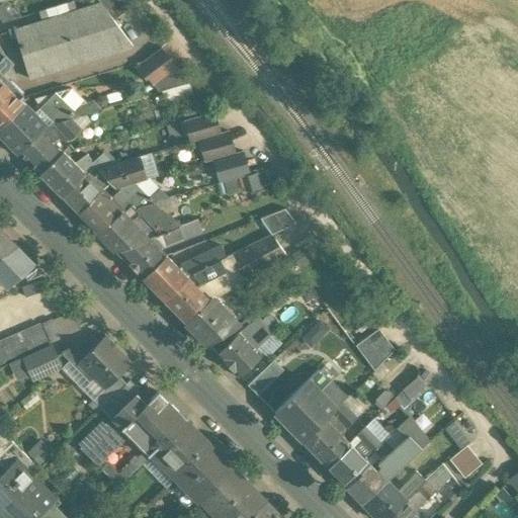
[(98,0),(101,3),(113,20),(137,3),(134,0),(98,0)]
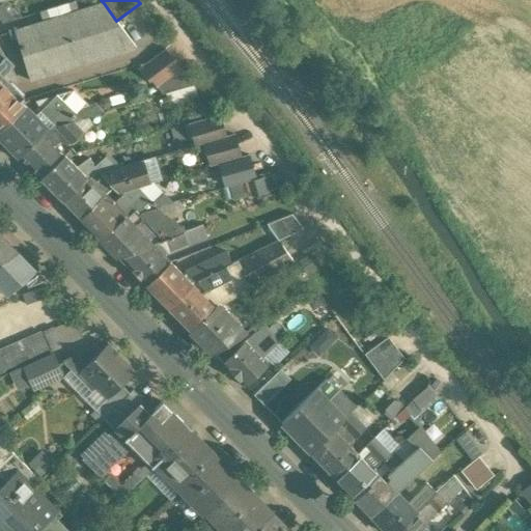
[(74,1),(40,11),(45,22),(77,11),(74,1)]
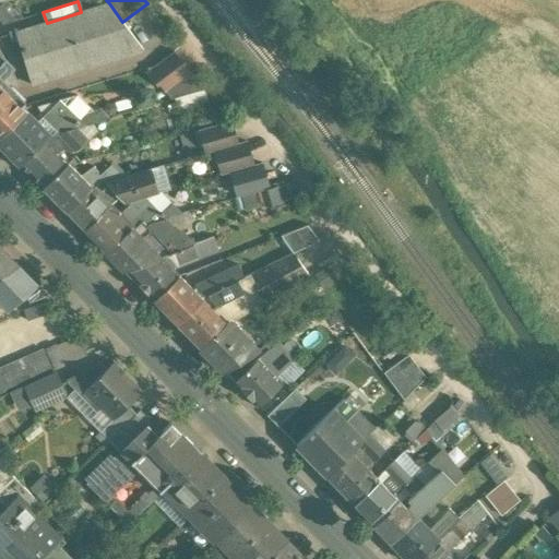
[(47,23),(11,34),(13,42),(18,39),(32,85),(143,49),(122,22),(109,3),(81,12),(47,23)]
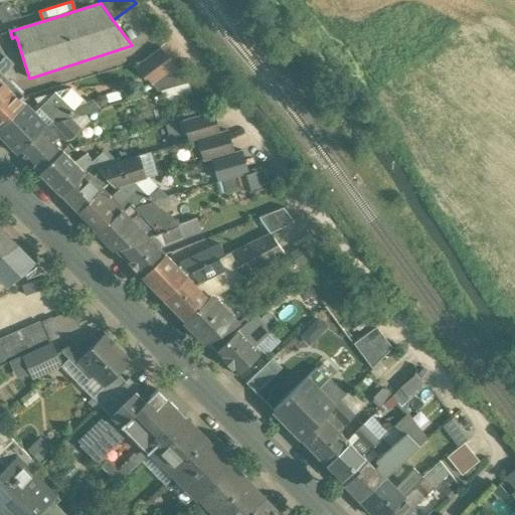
[(2,4),(0,5),(0,20),(2,22),(13,19),(2,4)]
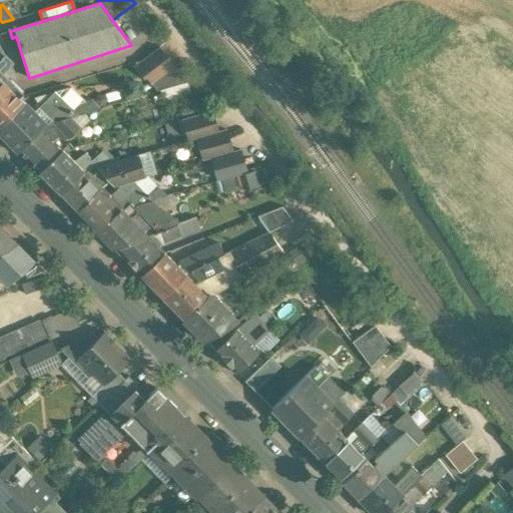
[(159,47),(142,60),(135,62),(157,91),(160,90),(186,82),(159,47)]
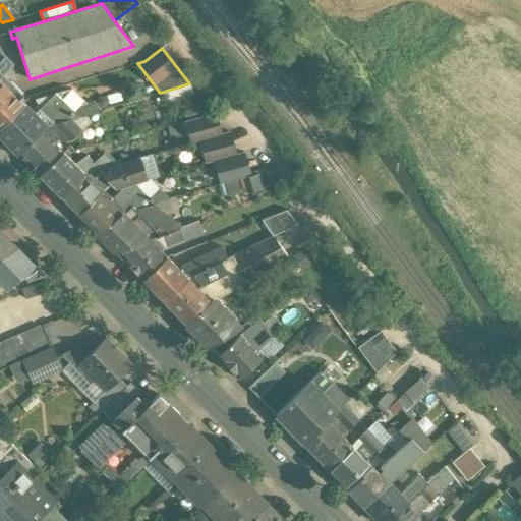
[(33,83),(36,95),(62,87),(59,75),(33,83)]
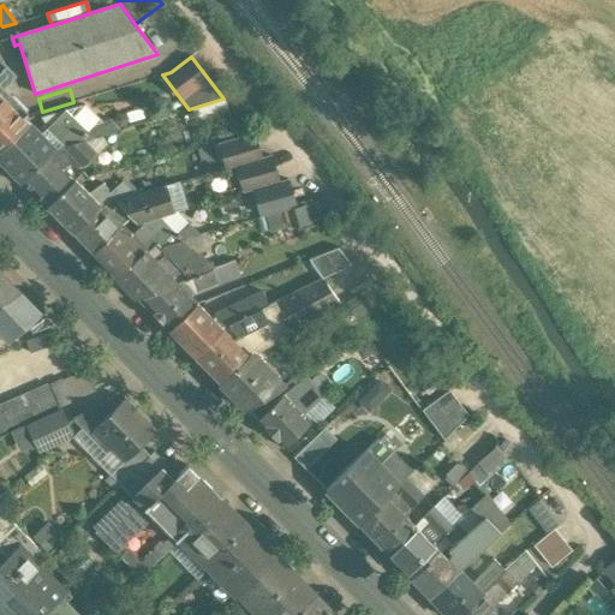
[(0,93),(0,148),(23,126),(28,121),(0,93)]
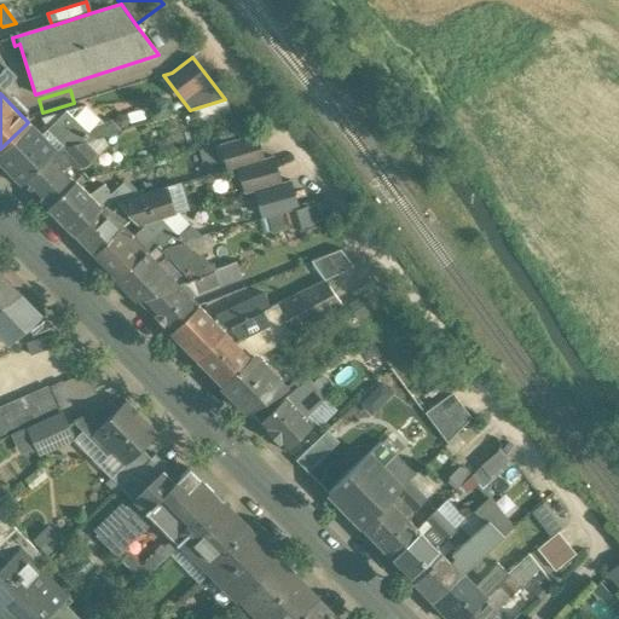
[(225,99),(194,109),(197,122),(230,113),(226,99),(225,99)]
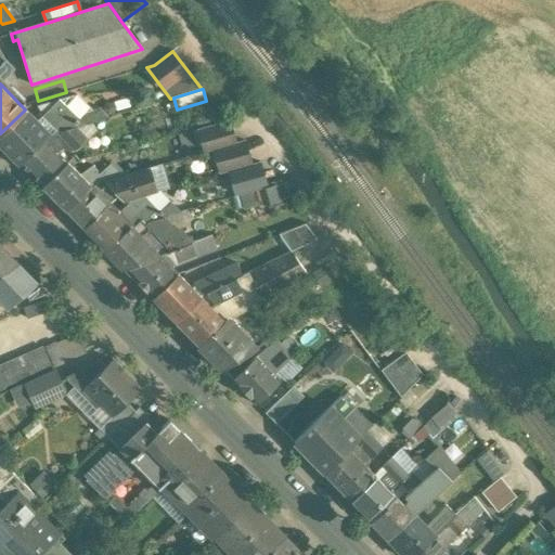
[(60,99),(43,117),(46,120),(57,108),(77,128),(108,118),(100,107),(93,110),(76,94),(60,99)]
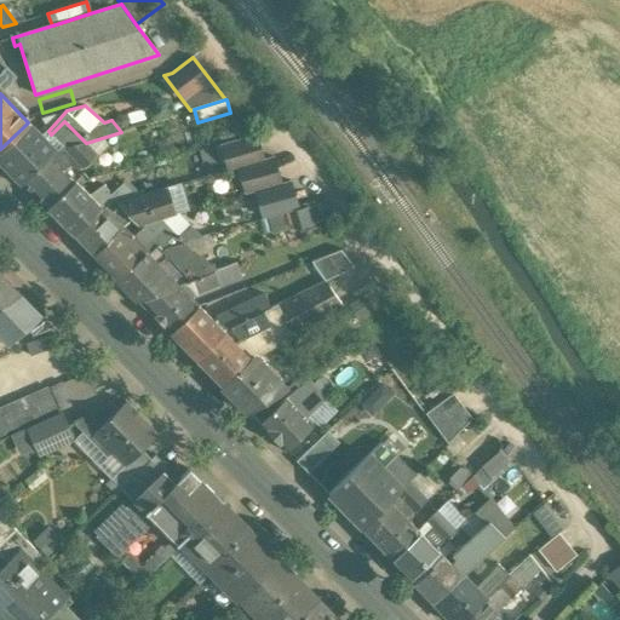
[(64,121),(51,135),(62,145),(67,149),(86,143),(64,121)]
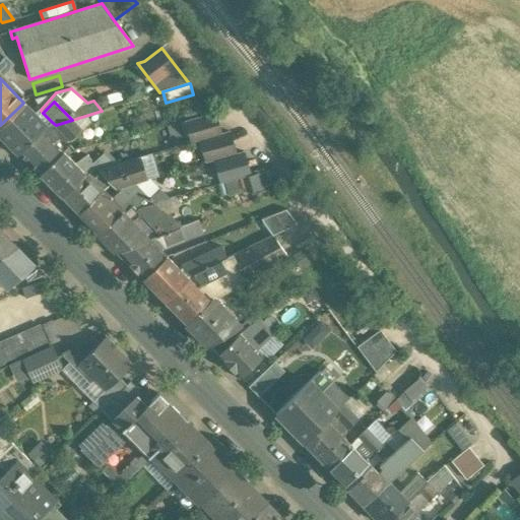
[(30,119),(19,107),(0,125),(0,133),(18,152),(42,130),(30,119)]
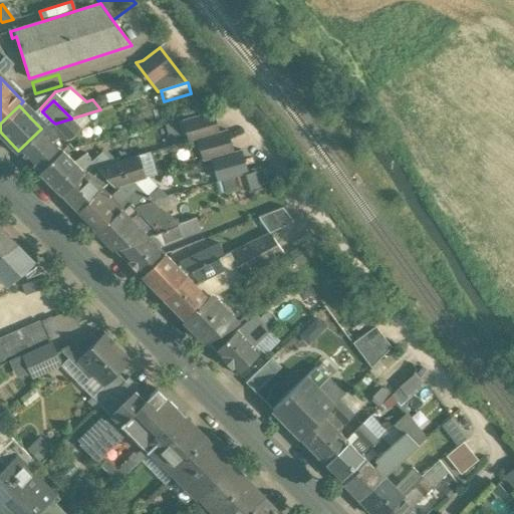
[(42,111),(40,108),(30,117),(41,129),(42,130),(51,120),(42,111)]
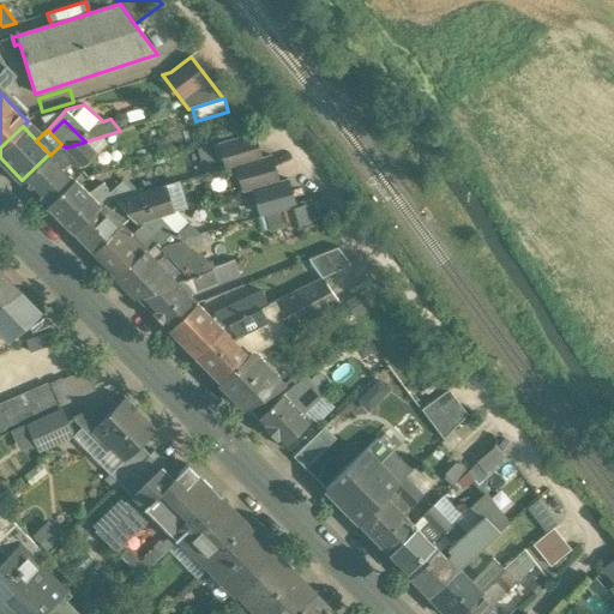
[(252,132),(220,142),(228,168),(238,166),(238,164),(260,158),(260,157),(252,132)]
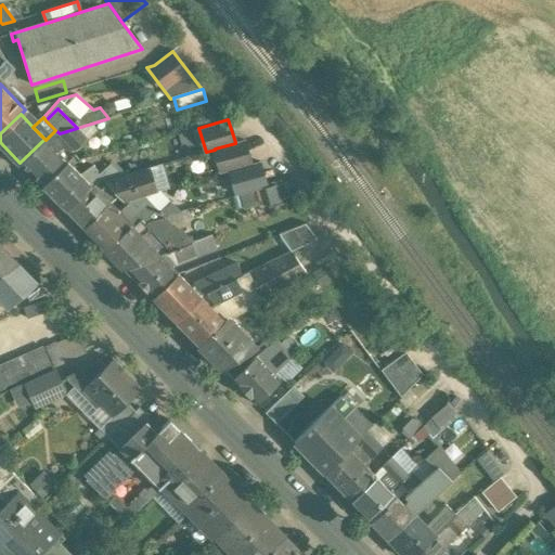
[(87,138),(77,128),(60,133),(73,147),(75,150),(87,138)]
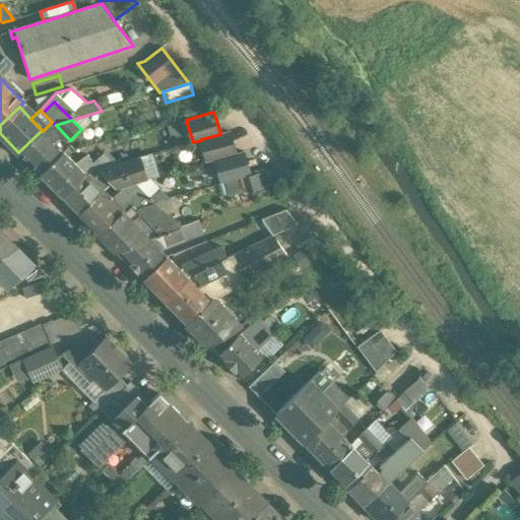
[(42,130),(18,152),(41,175),(64,152),(54,142),(59,136),(65,142),(68,138),(56,125),(52,122),(43,131),(42,130)]
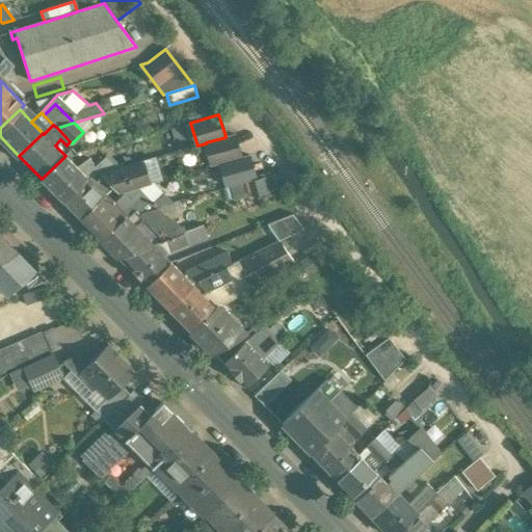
[(225,137),(206,142),(206,143),(212,165),(240,157),(234,134),(225,136),(225,137)]
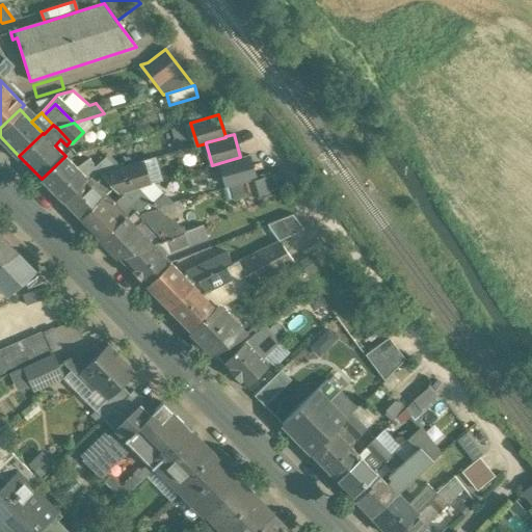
[(76,167),(69,159),(46,182),(62,201),(87,178),(88,180),(99,169),(101,173),(118,167),(107,156),(96,166),(92,164),(94,163),(89,159),(76,167)]
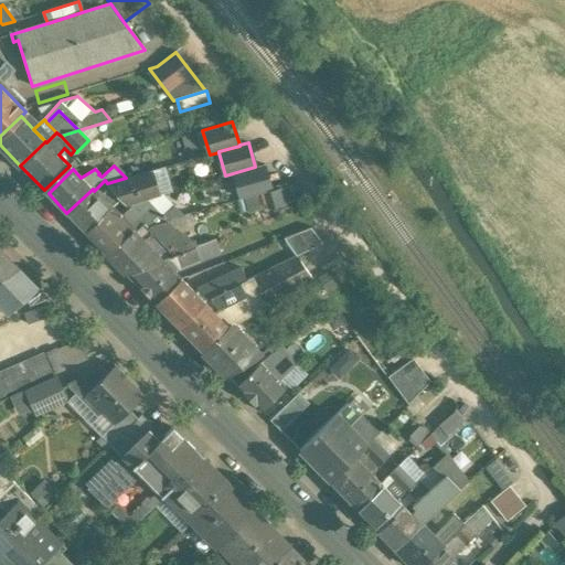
[(93,189),(66,213),(87,234),(113,210),(112,208),(123,199),(127,204),(158,195),(150,171),(126,178),(107,183),(105,180),(94,191),(93,189)]
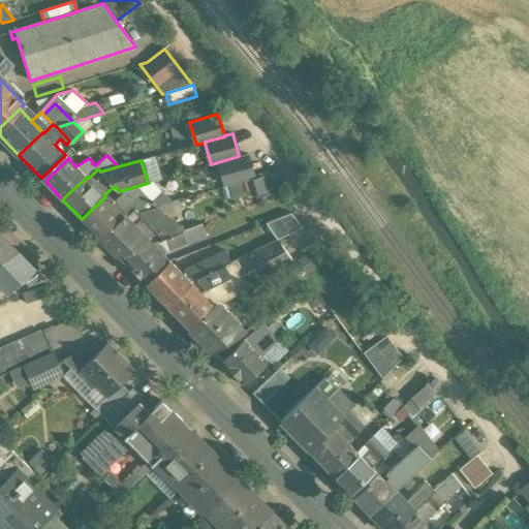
[(266,170),(249,174),(248,164),(216,169),(220,196),(269,189),(266,170)]
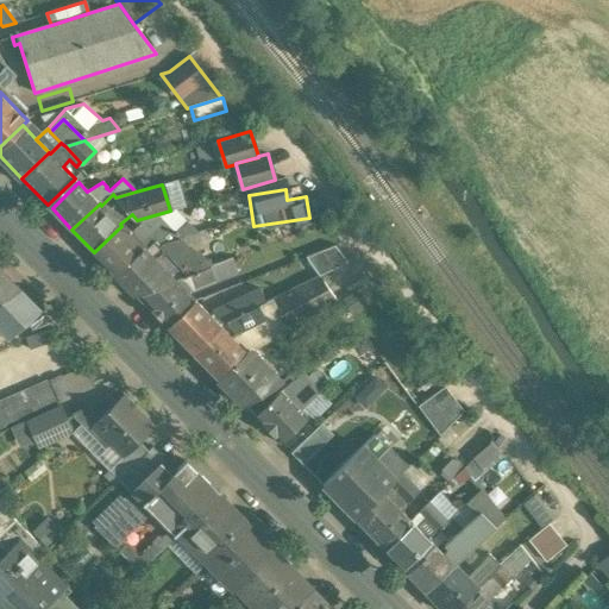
[(179,237),(159,218),(148,230),(179,262),(192,250),(179,237)]
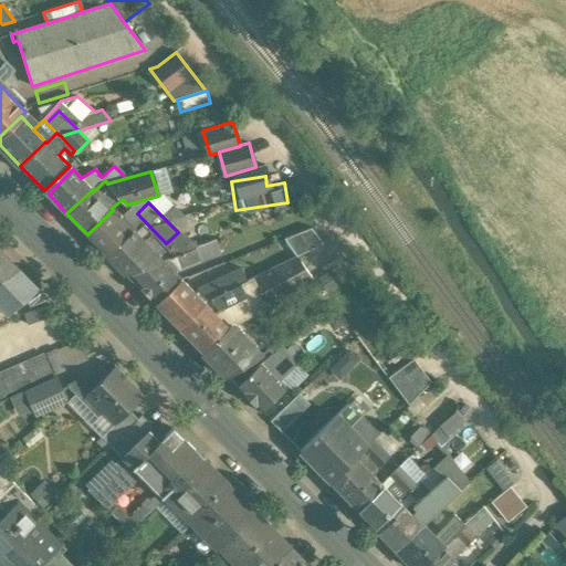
[(123,219),(113,210),(87,234),(107,254),(133,229),(127,224),(132,219),(127,215),(123,219)]
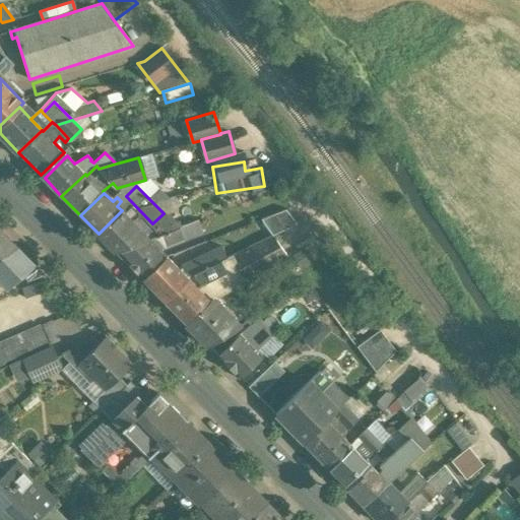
[(179,226),(198,219),(177,195),(152,202),(164,213),(178,228),(179,226)]
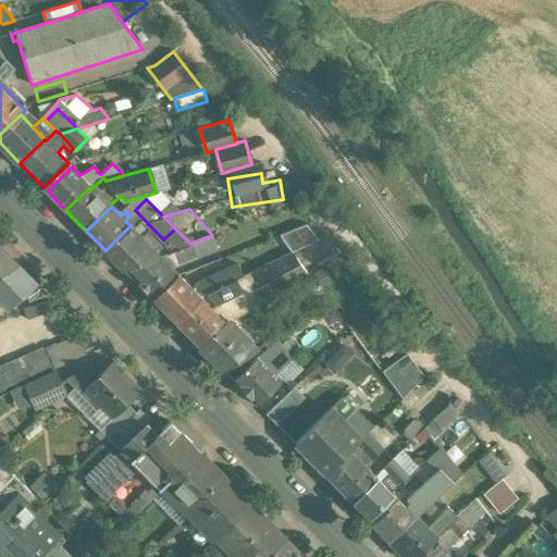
[(318,239),(306,224),(280,234),(292,251),(318,239)]
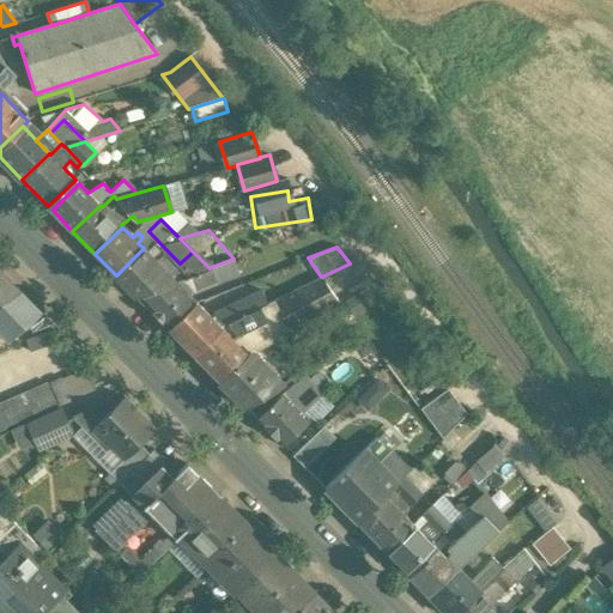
[(144,248),(116,275),(133,292),(164,269),(144,248)]
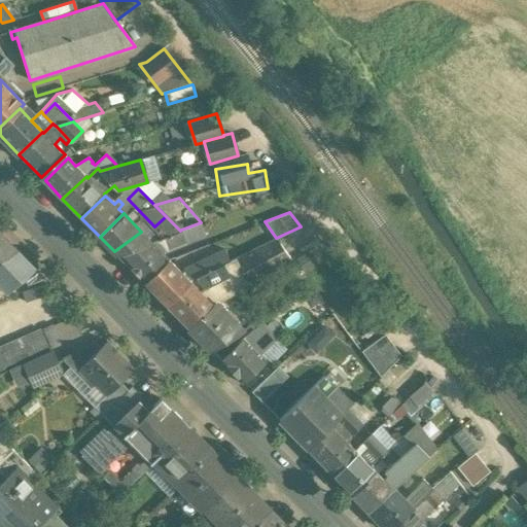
[(180,231),(166,216),(154,226),(165,237),(180,231)]
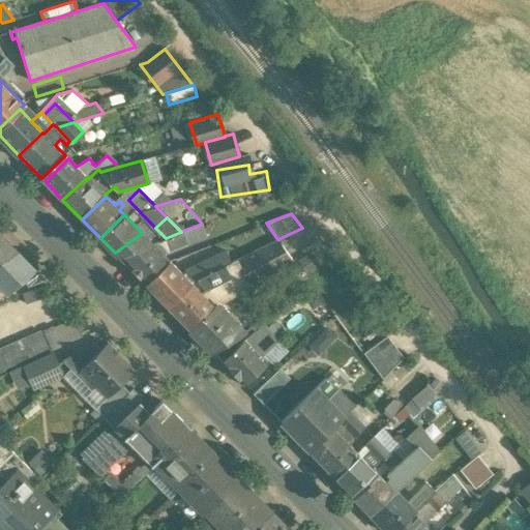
[(202,224),(182,231),(187,243),(207,236),(203,224),(202,224)]
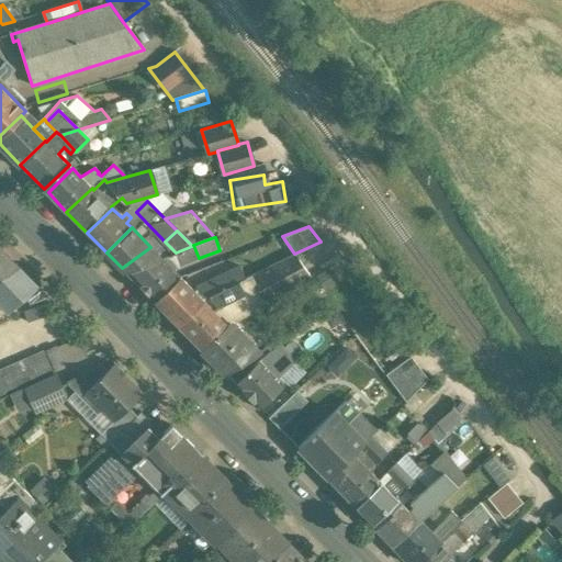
[(176,253),(161,258),(170,267),(176,265),(177,267),(199,258),(193,245),(192,246),(176,253)]
